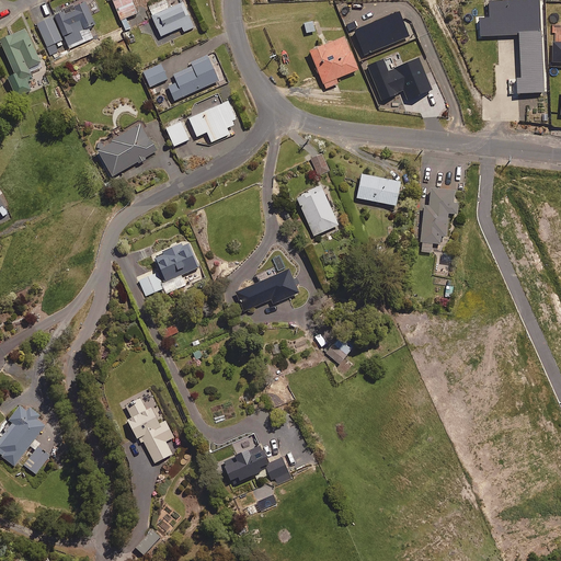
[(138,13),(132,0),(112,0),(122,21),(138,13)]
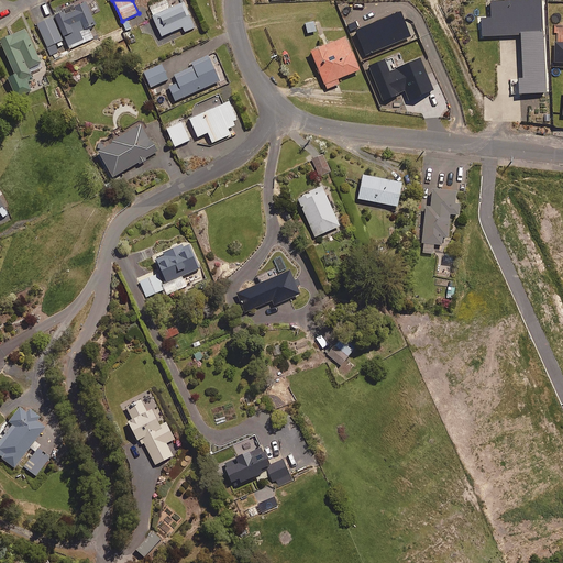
[(96,25),(86,2),(37,23),(47,47),(65,40),(69,48),(94,39),(89,28),(96,25)]
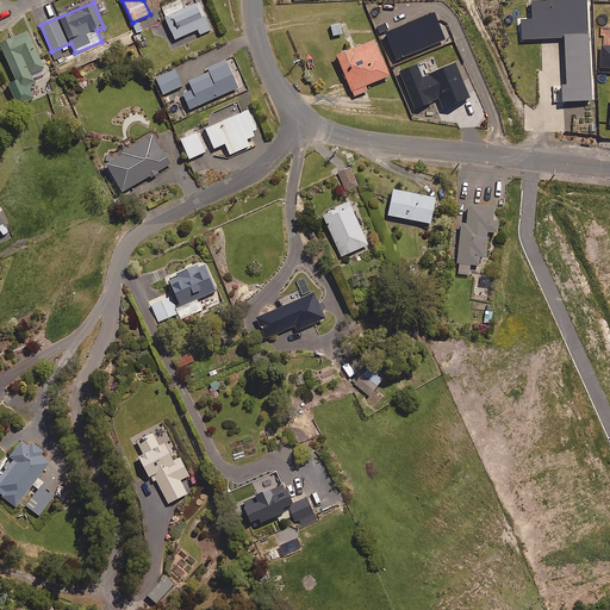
[(211,31),(200,4),(166,17),(175,39),(198,30),(200,35),(211,31)]
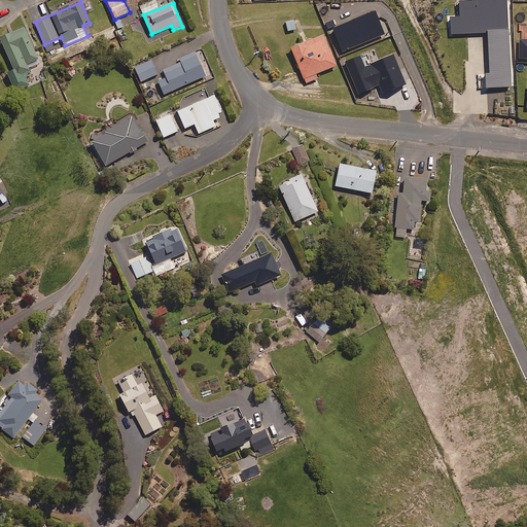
[(350,27),(347,20),(339,23),(342,31),(350,27)]
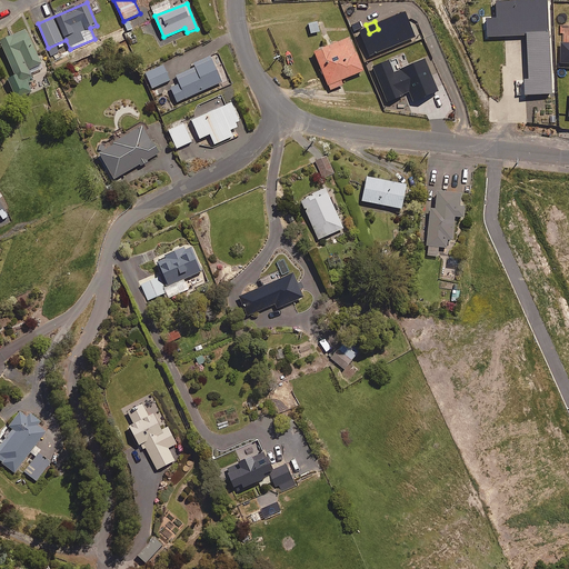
[(43,68),(27,30),(1,41),(16,76),(9,79),(18,99),(32,92),(28,83),(33,81),(30,75),(43,68)]
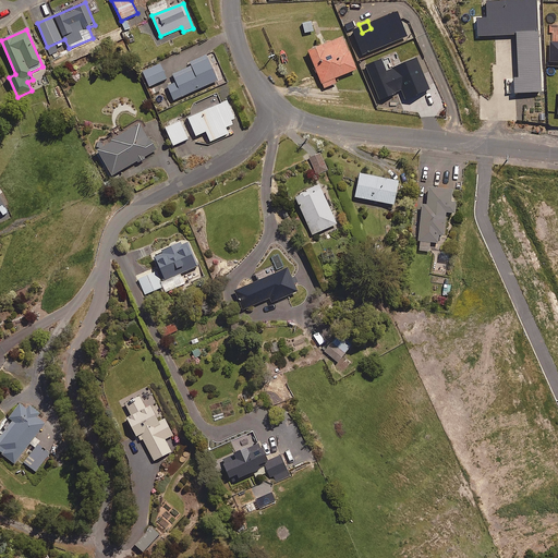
[(358,70),(344,37),(310,51),(324,88),(337,83),(336,79),(358,70)]
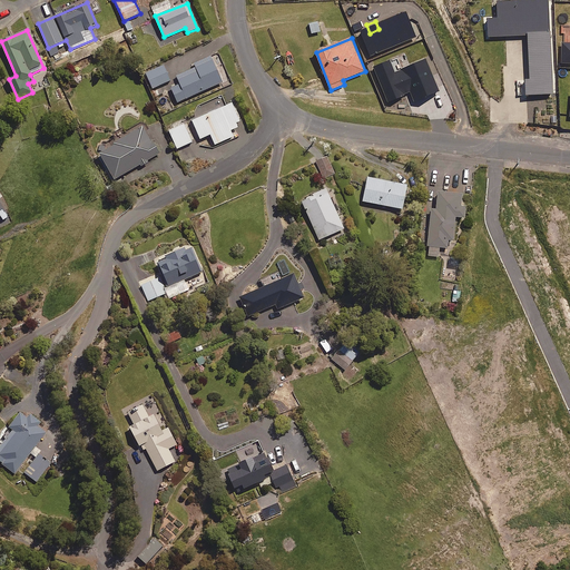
[(223,82),(213,60),(196,68),(197,71),(169,84),(177,102),(223,82)]
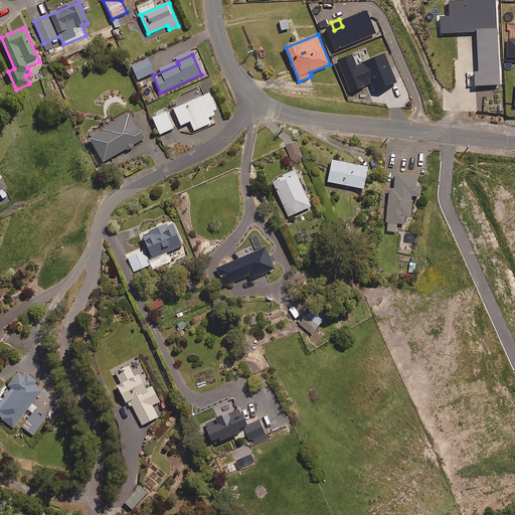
[(154,72),(148,59),(132,66),(138,79),(154,72)]
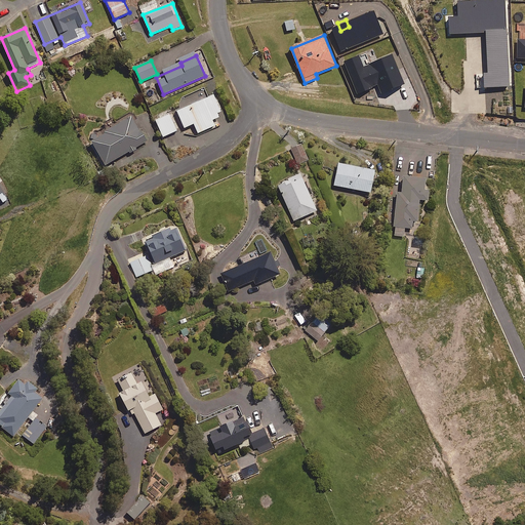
[(224,116),(214,95),(177,111),(185,128),(194,124),(198,133),(215,126),(212,120),(224,116)]
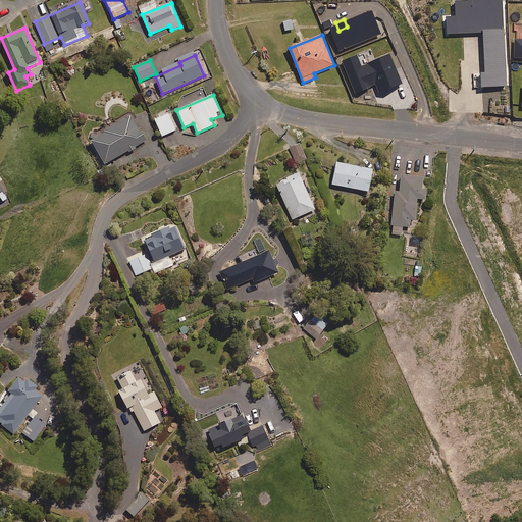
[(176,131),(167,110),(153,116),(162,137),(176,131)]
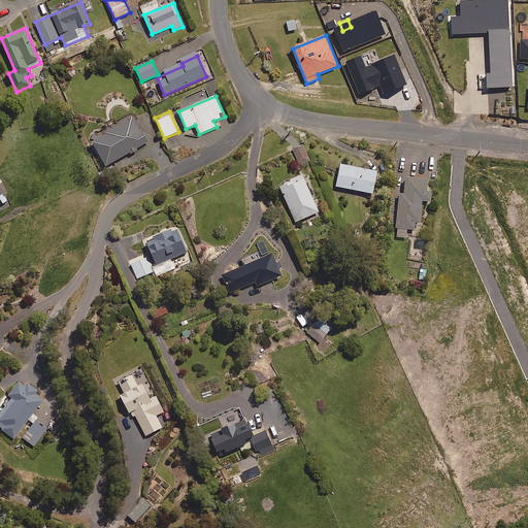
[(147,141),(132,116),(105,132),(106,134),(92,142),(106,167),(147,141)]
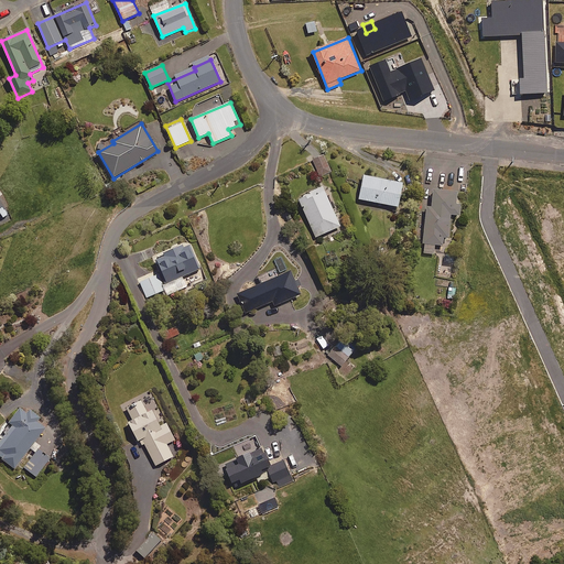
[(332,172),(324,155),(313,161),(320,177),(332,172)]
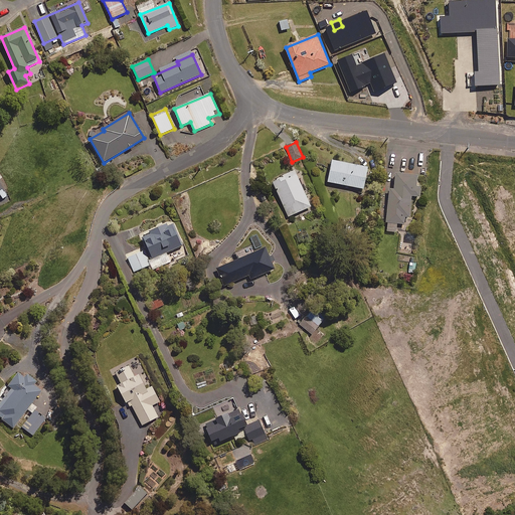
[(369,168),(333,160),(328,182),(364,189),(369,168)]
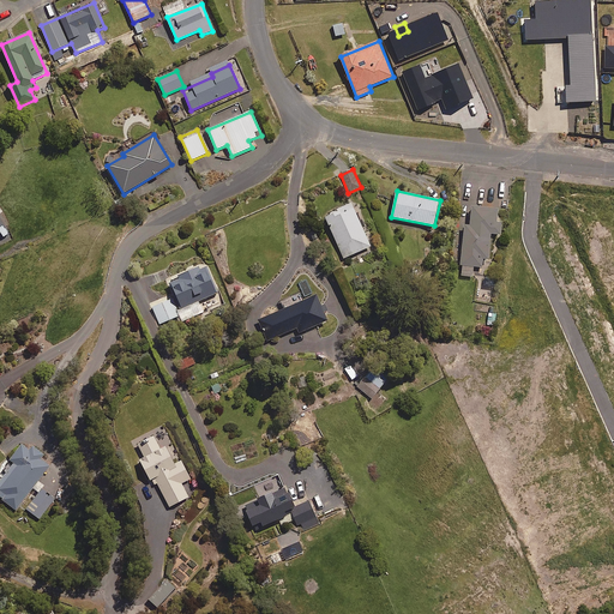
[(372,247),(353,204),(325,216),(344,259),(372,247)]
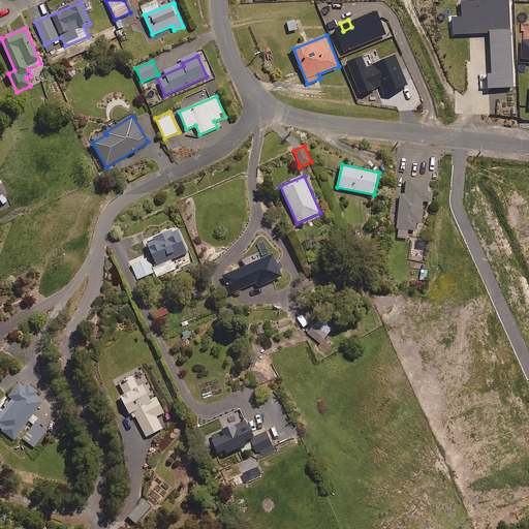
[(430,180),(407,179),(406,194),(401,194),(398,238),(408,239),(408,229),(416,230),(416,224),(422,224),(424,201),(432,203),(433,193),(429,192),(430,180)]
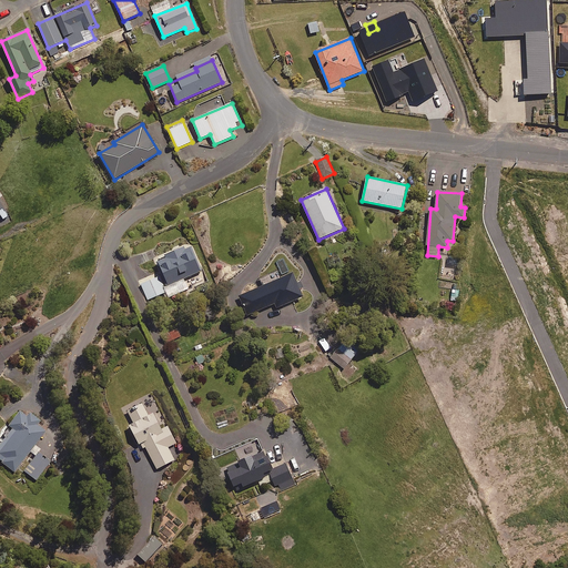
[(202,272),(191,246),(156,261),(168,286),(202,272)]
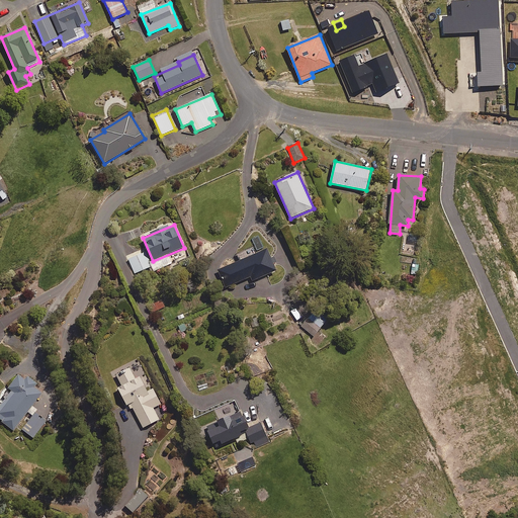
[(151,266),(145,252),(128,259),(135,273),(151,266)]
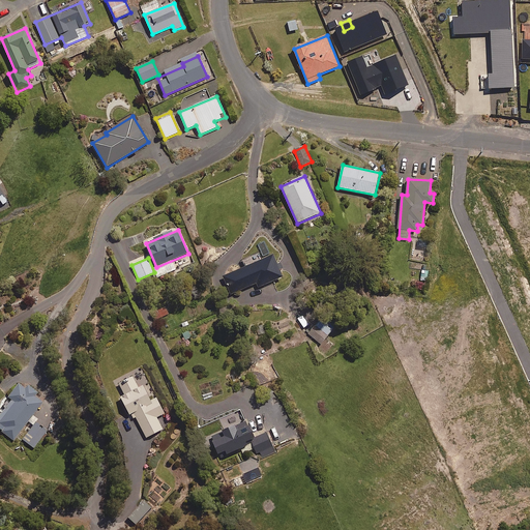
[(275,260),(260,262),(224,276),(231,294),(256,284),(261,289),(263,295),(270,295),(269,284),(283,277),(275,260)]
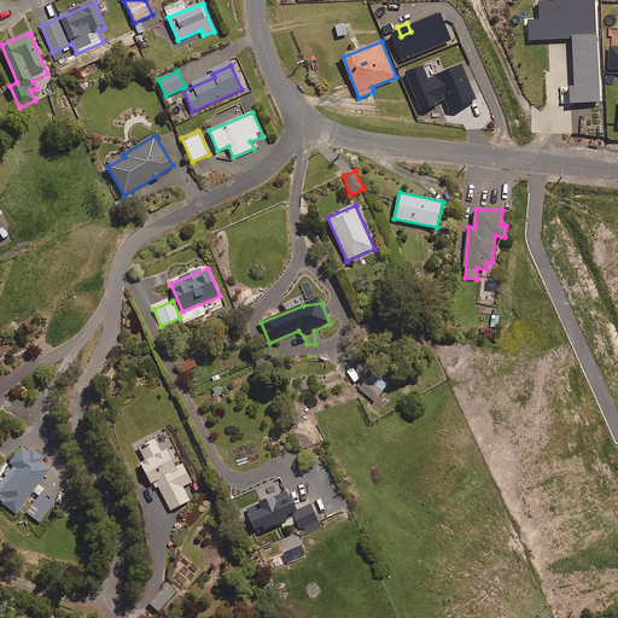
[(500,316),(491,315),(489,327),(497,328),(500,316)]
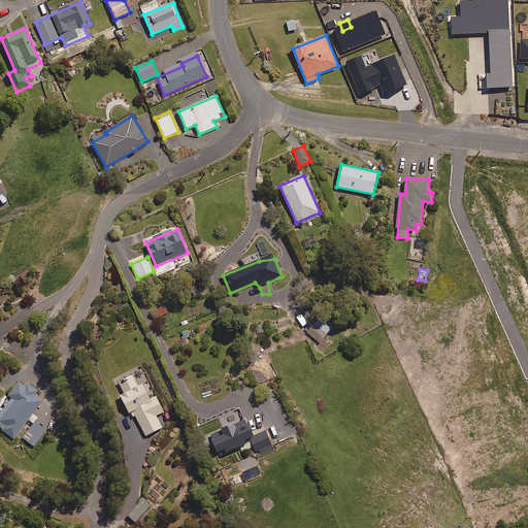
[(334,327),(322,317),(307,333),(320,343),(334,327)]
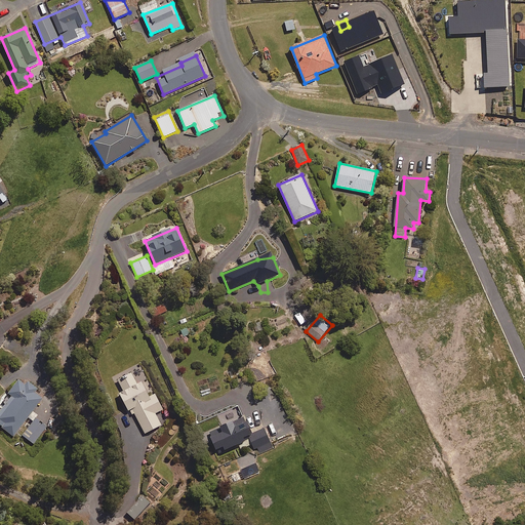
[(152,390),(140,368),(118,379),(124,391),(120,393),(131,415),(134,413),(146,434),(161,426),(155,413),(163,410),(155,394),(150,397),(147,393),(152,390)]
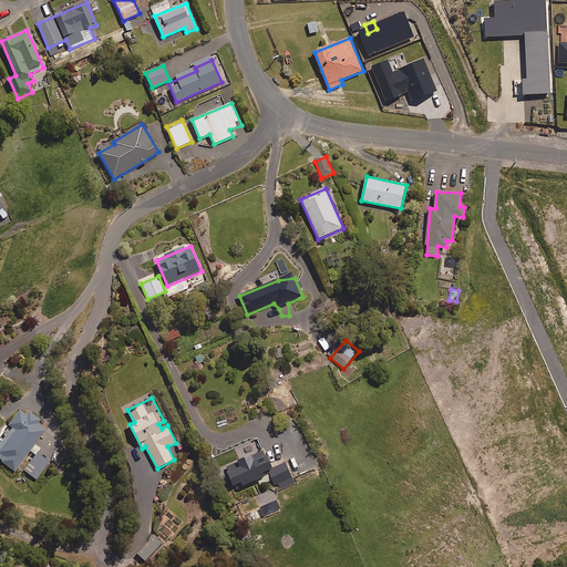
[(27,418),(20,412),(9,425),(13,429),(0,444),(0,460),(14,472),(47,432),(38,424),(41,421),(31,412),(27,418)]
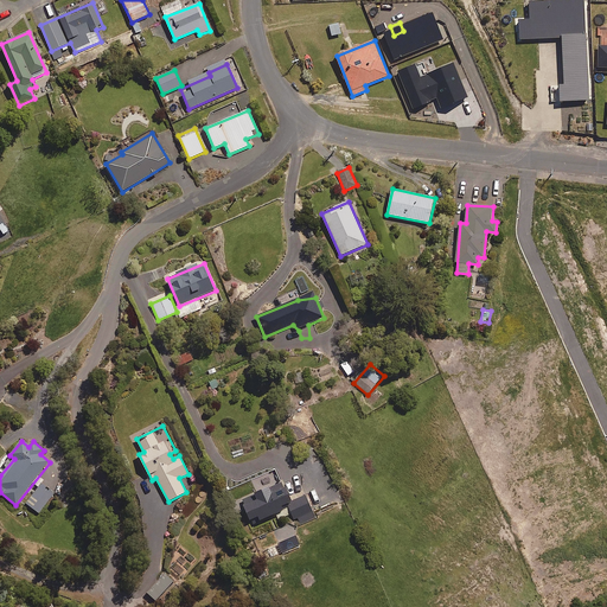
[(55,493),(40,483),(25,503),(39,513),(55,493)]
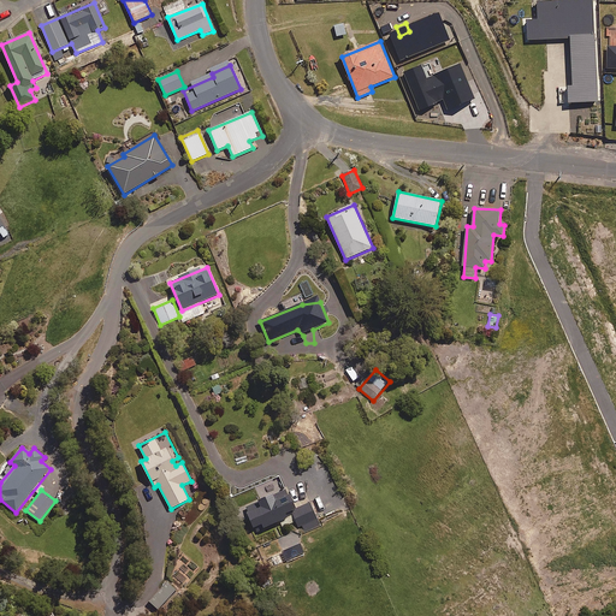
[(286,515),(292,511),(300,527),(302,526),(304,534),(320,528),(311,502),(296,508),(291,496),(278,501),(276,495),(246,507),(255,532),(288,519),(286,515)]
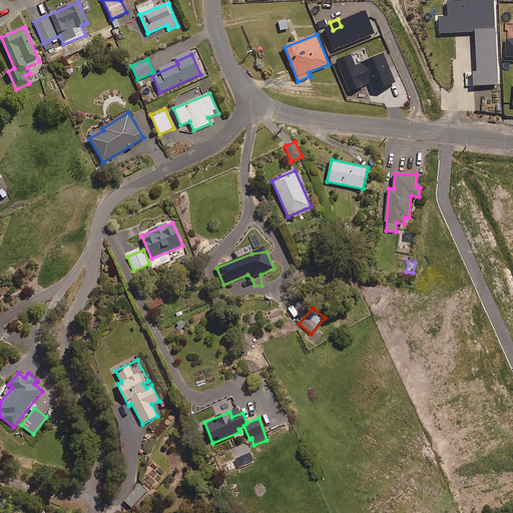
[(252,462),(249,454),(235,459),(238,467),(252,462)]
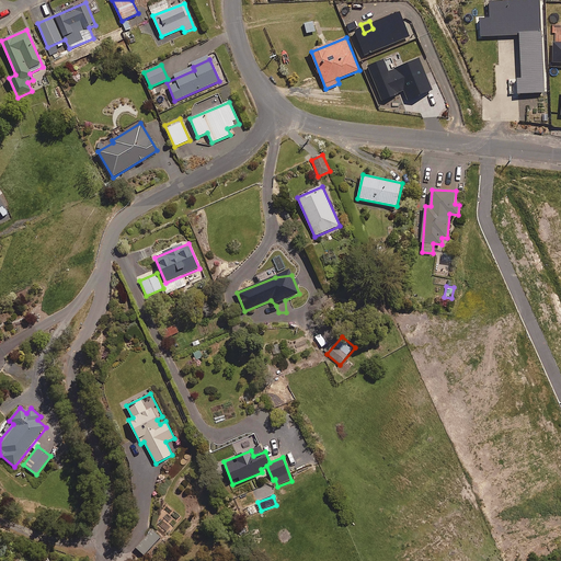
[(160,537),(152,530),(137,549),(145,556),(160,537)]
